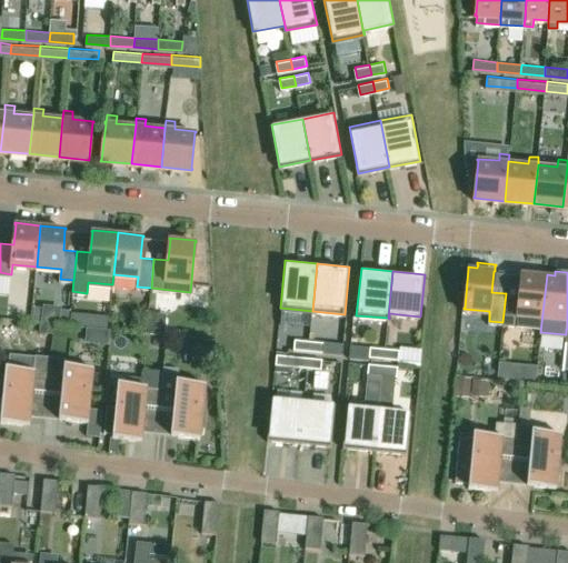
[(540,332),(547,274),(521,272),(520,273),(521,274),(519,294),(506,293),(502,322),(540,327),(540,332)]
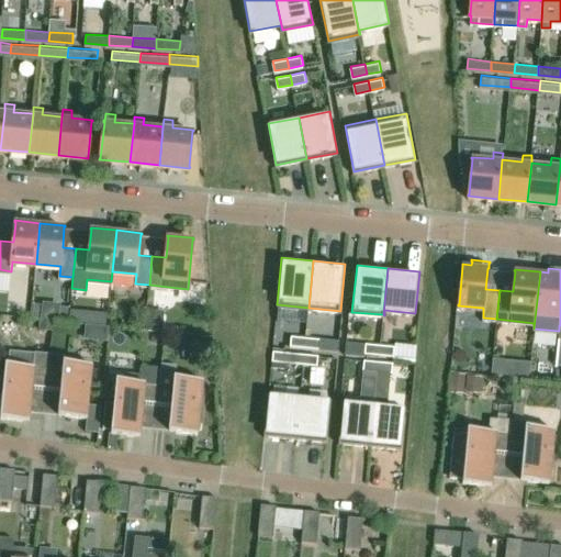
[(33,314),(43,315),(44,301),(43,301),(34,300),(33,314)]
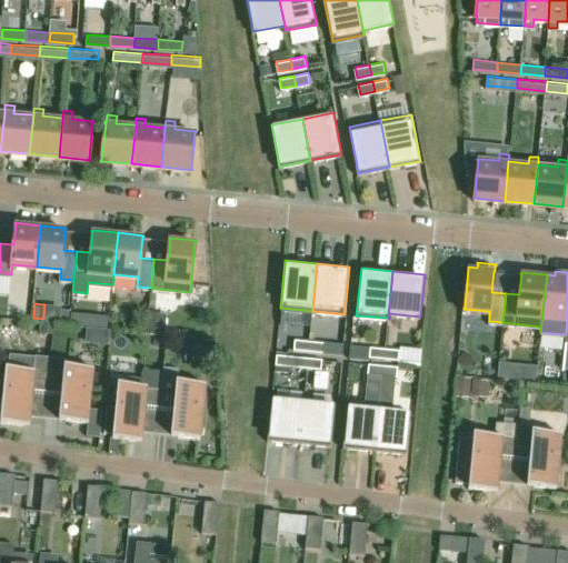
[(71,308),(62,307),(61,307),(60,320),(70,321),(71,308)]
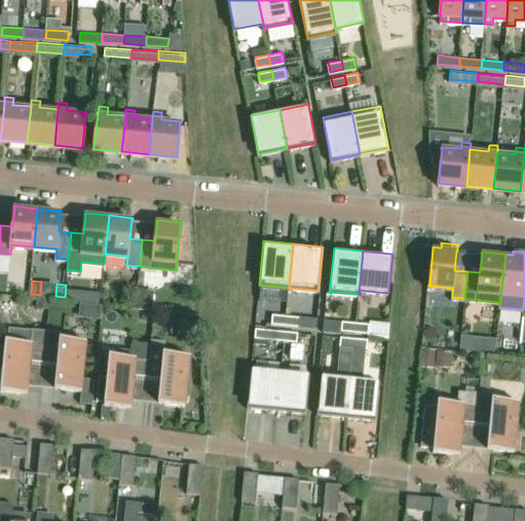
[(77,298),(78,287),(67,286),(65,297),(77,298)]
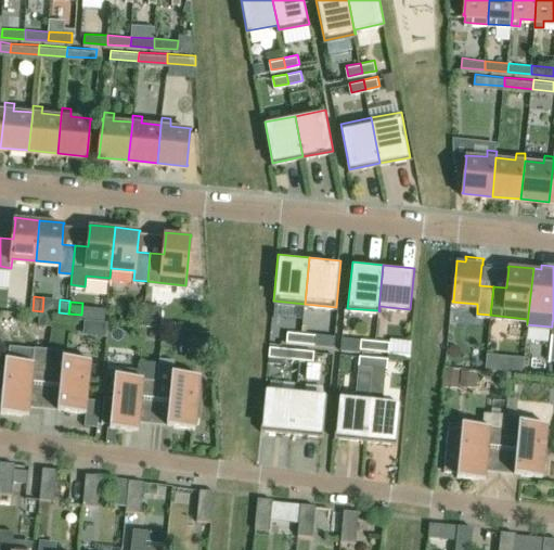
[(286,340),(316,343),(317,333),(287,330),(286,340)]
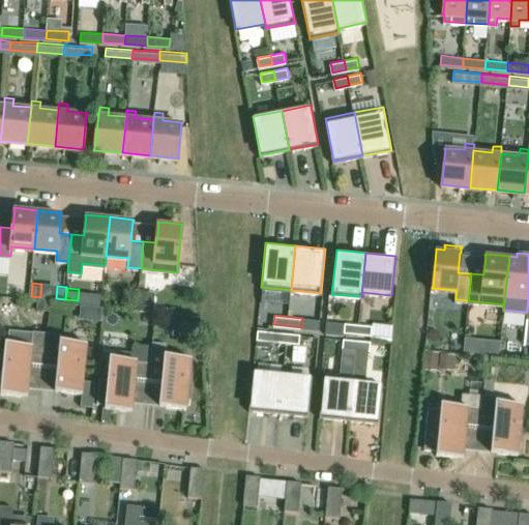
[(344,331),(372,333),(373,324),(345,322),(344,331)]
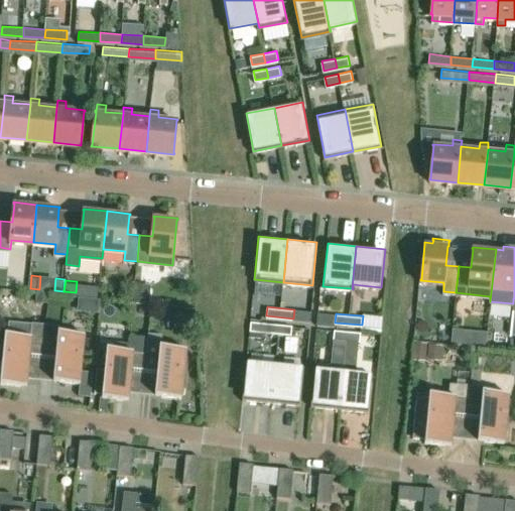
[(44,343),(45,322),(32,321),(30,335),(5,332),(1,381),(21,383),(22,371),(28,371),(31,341),(44,343)]
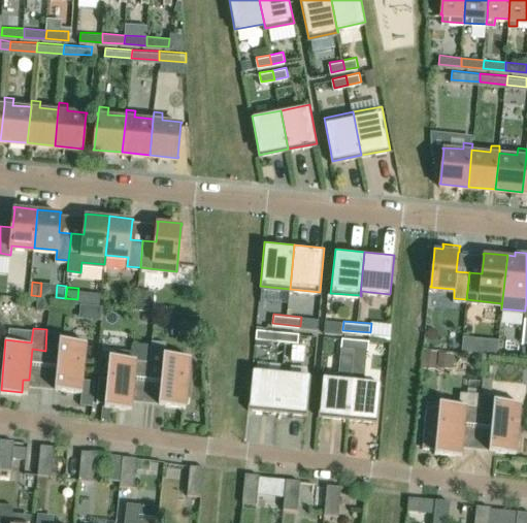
[(61,388),(81,390),(87,340),(61,337),(62,331),(46,329),(45,351),(58,352),(56,383),(62,384),(61,388)]
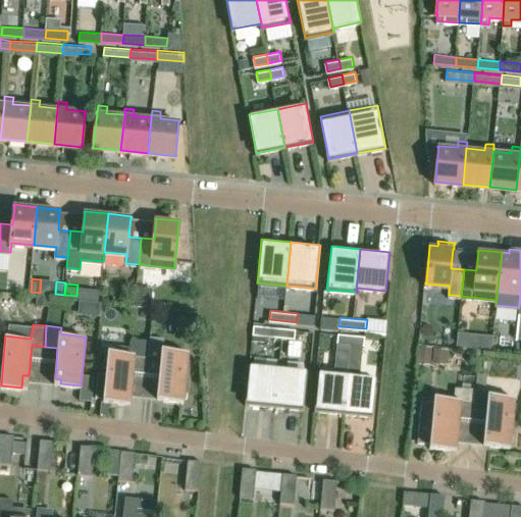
[(296,328),(269,325),(268,334),(295,338),(296,328)]
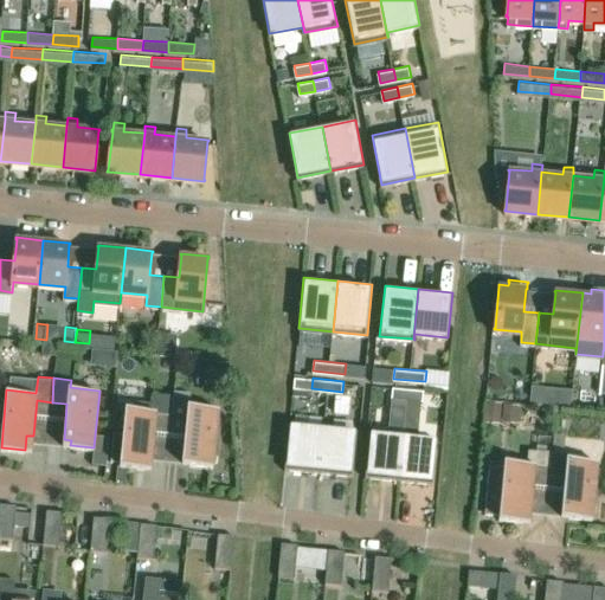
[(424,388),(393,386),(392,397),(423,399),(424,388)]
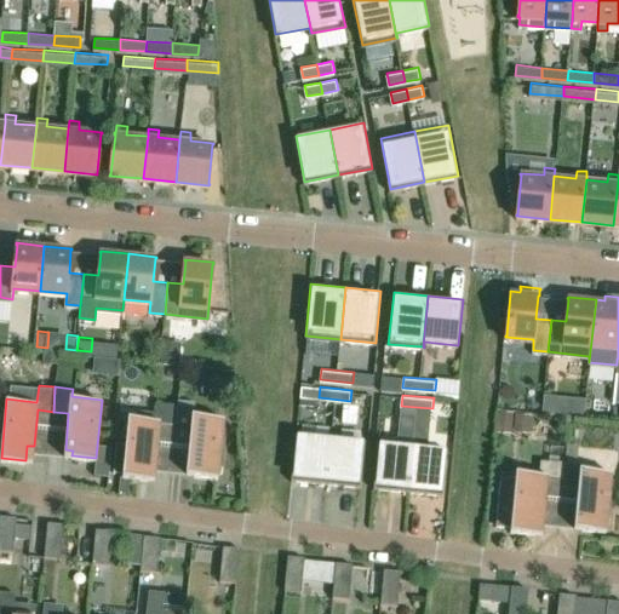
[(195,468),(194,472),(218,476),(224,415),(193,413),(194,399),(179,396),(176,422),(175,441),(189,442),(187,466),(195,468)]
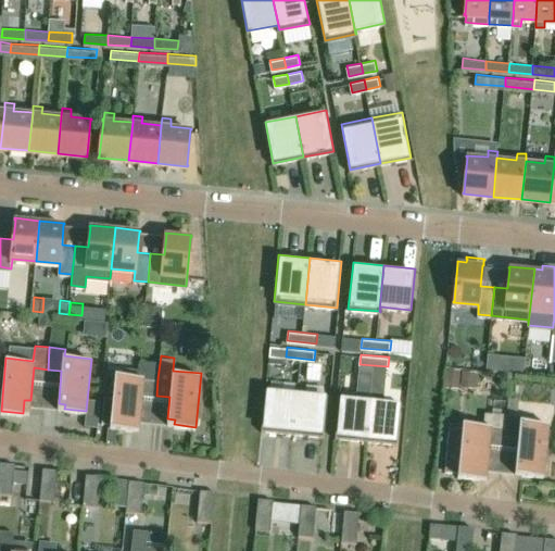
[(158,378),(144,376),(115,373),(113,396),(104,395),(102,422),(111,422),(110,426),(131,428),(134,415),(140,415),(142,395),(156,396),(158,378)]
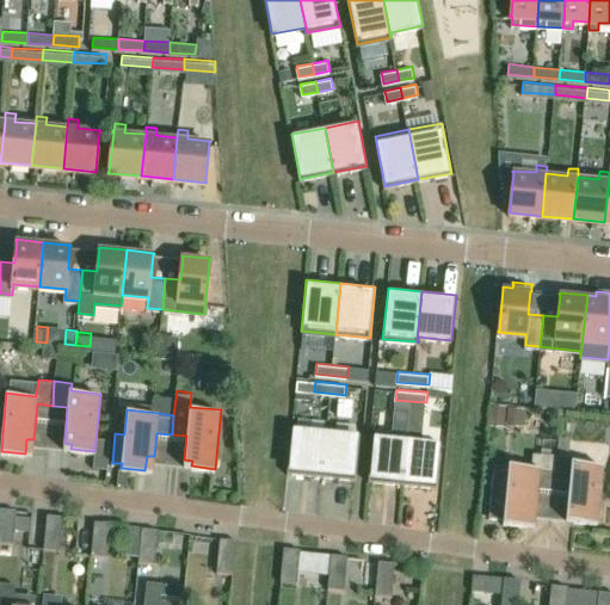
[(288,471),(321,475),(326,430),(291,426),(288,471)]
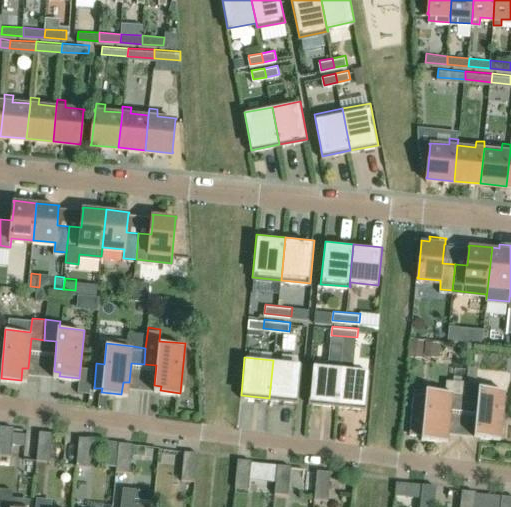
[(309,402),(337,404),(342,362),(313,359),(309,402)]
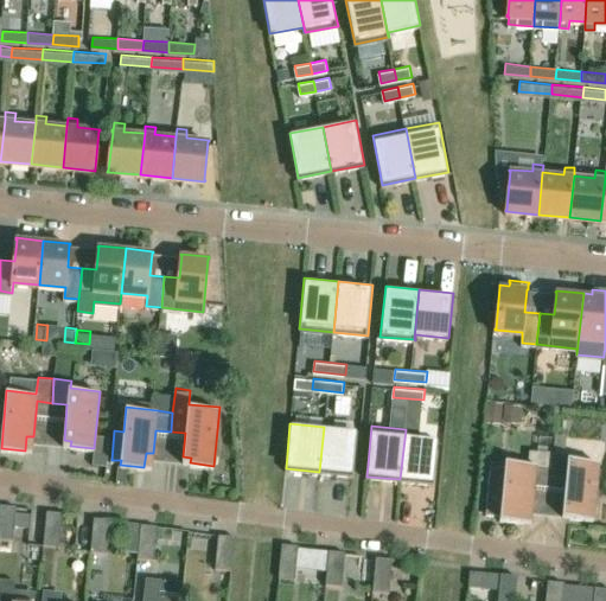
[(358,430),(324,427),(319,472),(353,474),(358,430)]
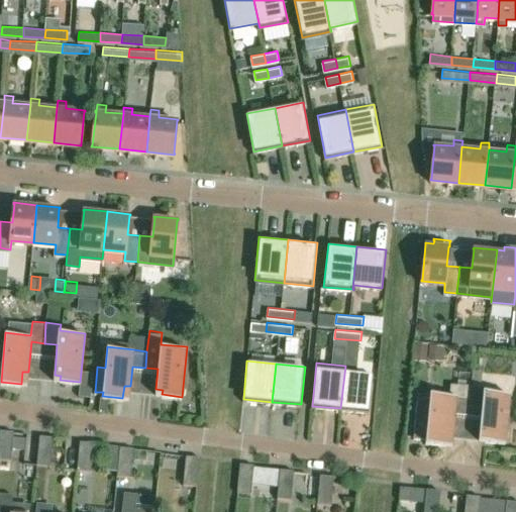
[(345,366),(340,408),(370,411),(374,373),(345,371),(345,366)]
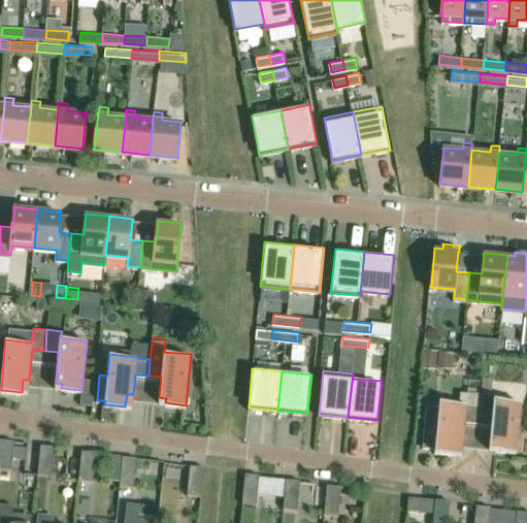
[(435,448),(434,451),(455,453),(457,440),(463,440),(465,420),(479,422),(481,392),(467,390),(466,403),(439,401),(439,404),(427,403),(423,446),(435,448)]
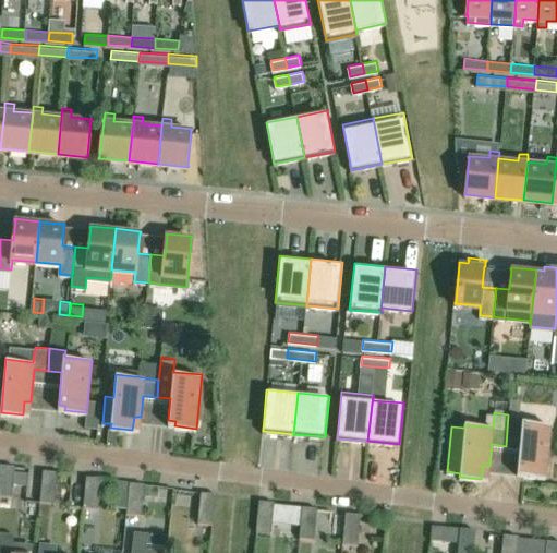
[(524,470),(523,475),(545,477),(551,423),(522,421),(523,416),(508,415),(506,446),(519,447),(517,469),(524,470)]
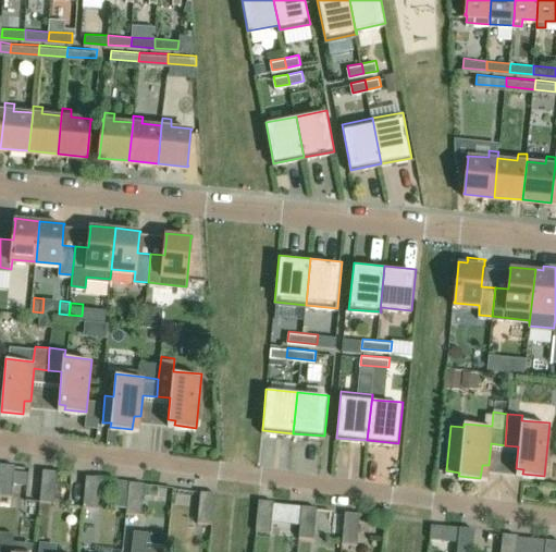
[(0,492),(12,494),(15,463),(0,461),(0,462),(0,492)]
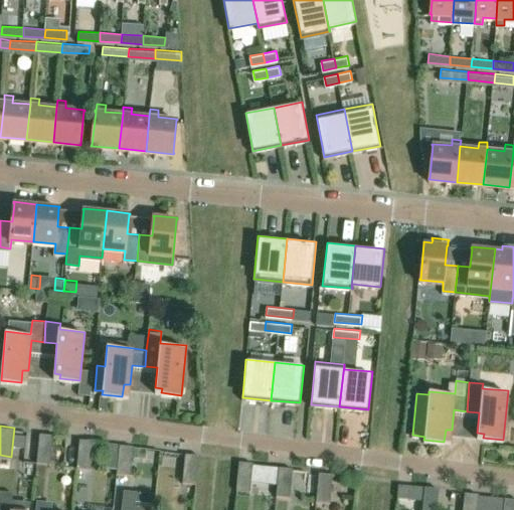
[(51,462),(54,433),(40,432),(37,461),(51,462)]
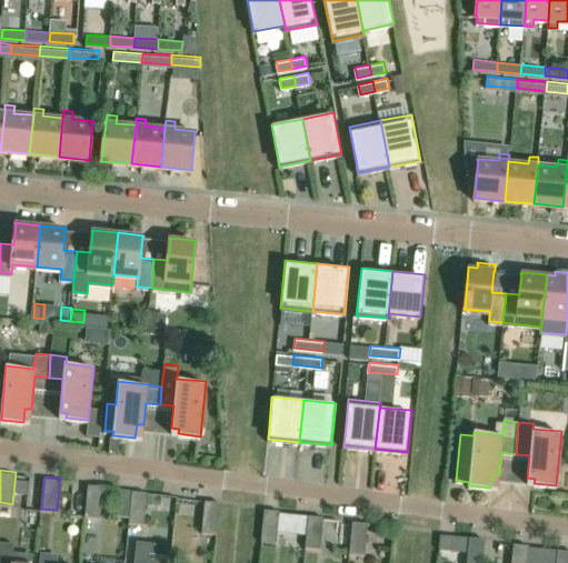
[(101,516),(103,484),(88,483),(86,514),(101,516)]
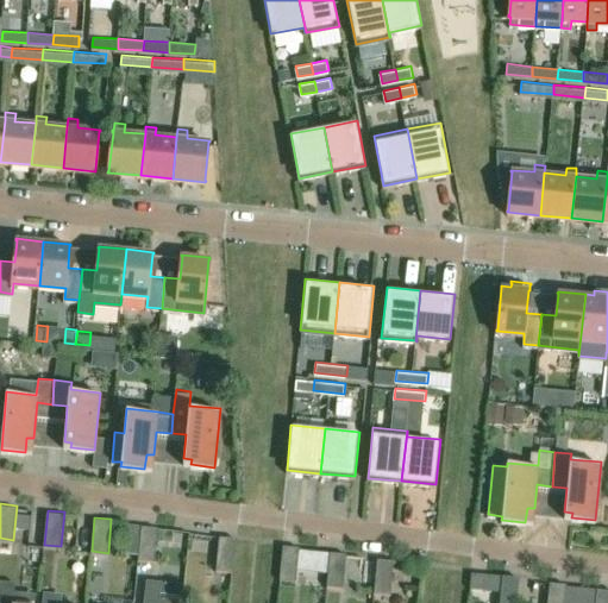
[(155,559),(158,525),(142,523),(138,558),(155,559)]
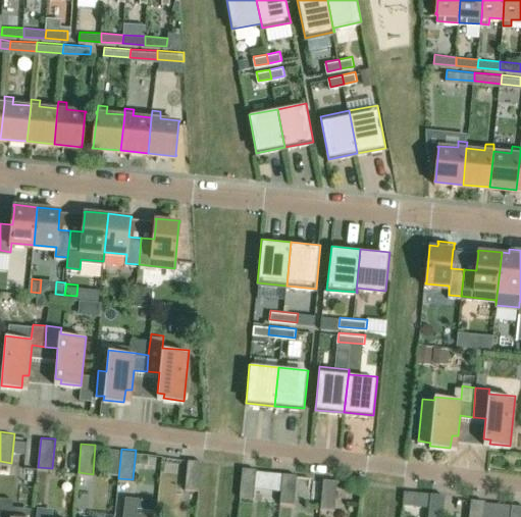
[(200,488),(202,459),(188,458),(186,487),(200,488)]
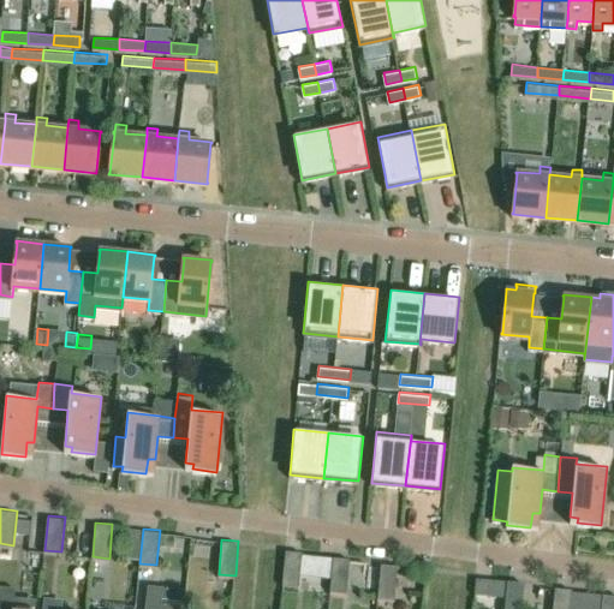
[(299,585),(303,550),(286,549),(282,583),(299,585)]
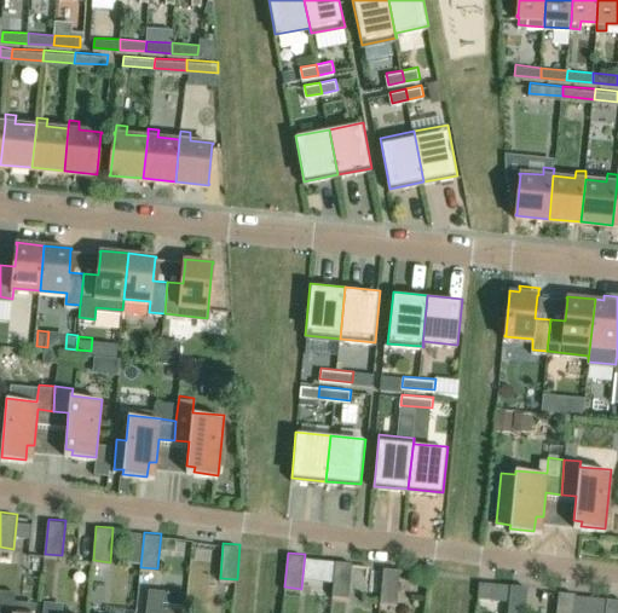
[(348,595),(352,561),(336,559),(331,594),(348,595)]
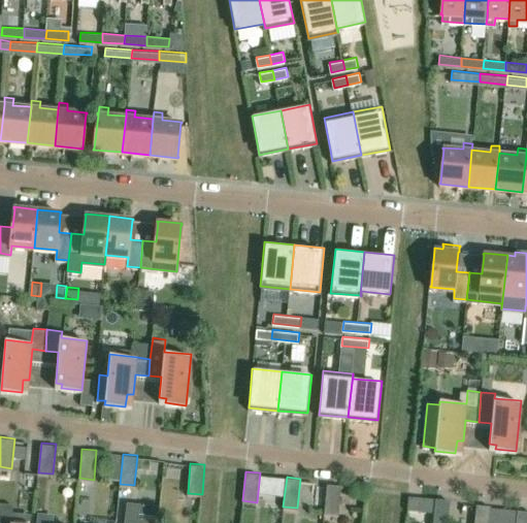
[(338,514),(341,484),(327,483),(324,512),(338,514)]
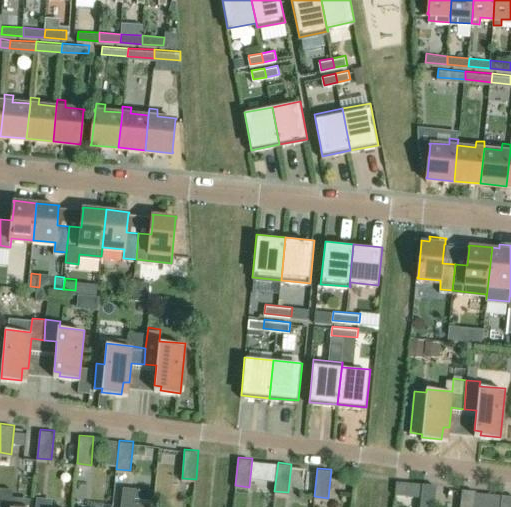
[(433,506),(436,483),(422,482),(419,506),(433,506)]
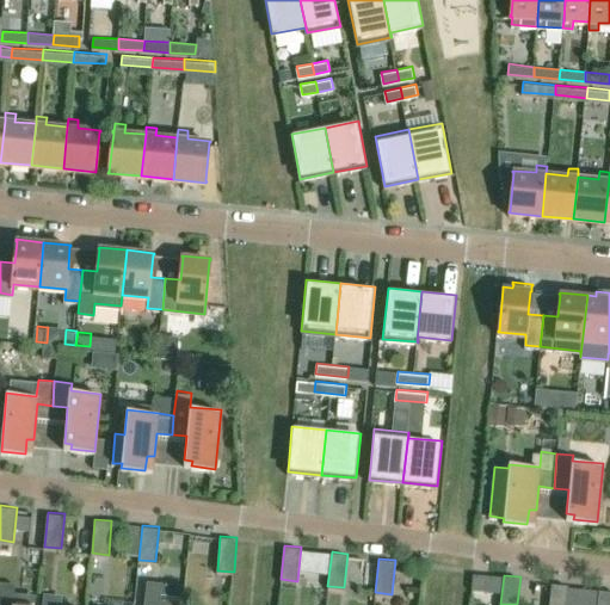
[(16,604),(13,604),(16,581),(0,579),(0,604),(16,604)]
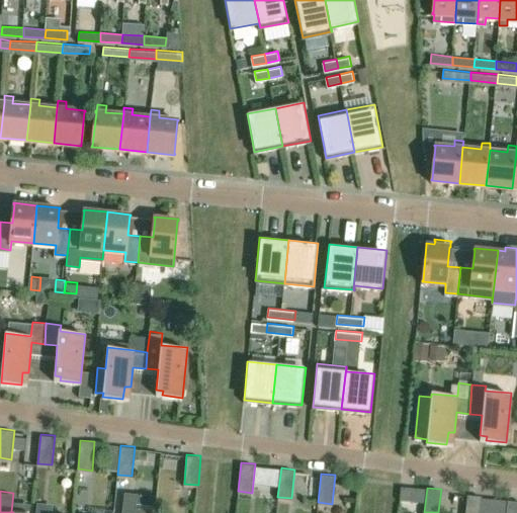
[(479,512),(482,495),(467,493),(464,512),(479,512)]
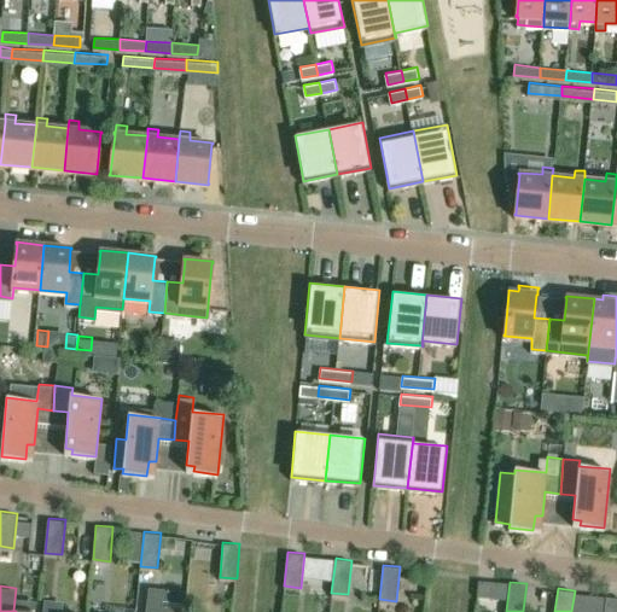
[(616,596),(606,595),(604,611),(616,611),(616,596)]
